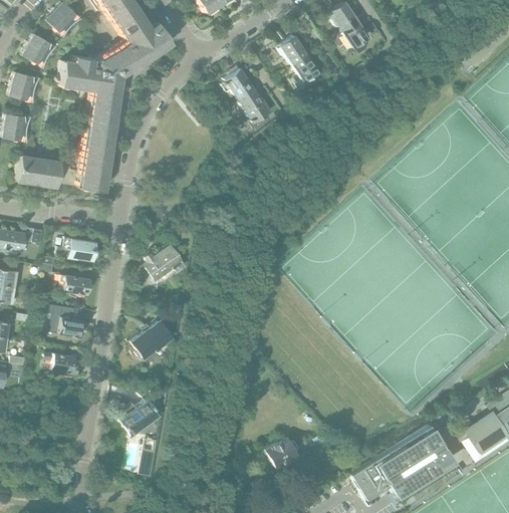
[(102,5),(124,38),(96,58),(94,55),(92,57),(91,58),(75,55),(74,62),(62,60),(59,84),(83,87),(83,86),(87,86),(87,87),(92,88),(87,119),(89,119),(88,124),(86,124),(79,171),(71,170),(72,164),(60,163),(60,162),(22,156),(21,156),(17,181),(18,181),(56,187),(57,187),(57,183),(58,183),(57,190),(63,191),(64,184),(77,186),(77,187),(104,191),(107,170),(109,156),(114,126),(114,124),(115,120),(115,118),(117,106),(119,89),(122,76),(167,46),(171,43),(156,21),(149,25),(132,0),(95,0),(100,6),(102,5)]
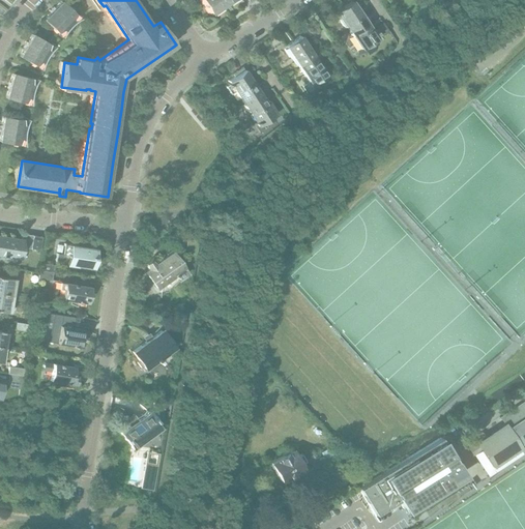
[(232,4),(229,0),(206,0),(216,15),(219,13),(220,13),(228,8),(227,7),(232,4)]
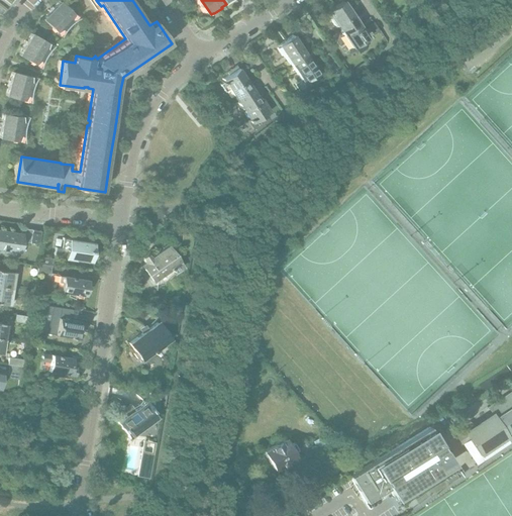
[(56,11),(72,26),(76,23),(77,22),(77,21),(75,19),(78,15),(64,2),(56,11)]
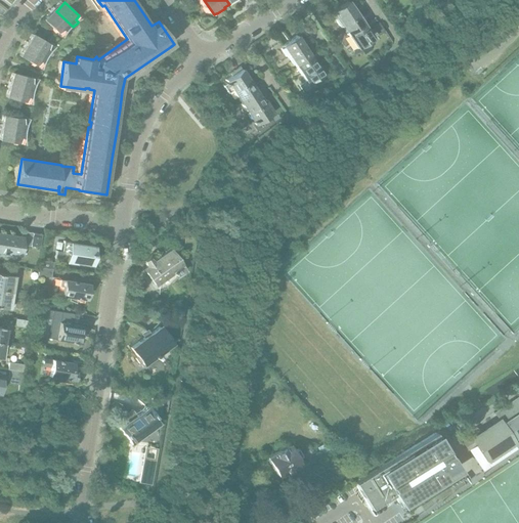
[(348,25),(351,30),(359,25),(355,19),(361,15),(357,8),(356,9),(352,2),(335,13),(344,28),(348,25)]
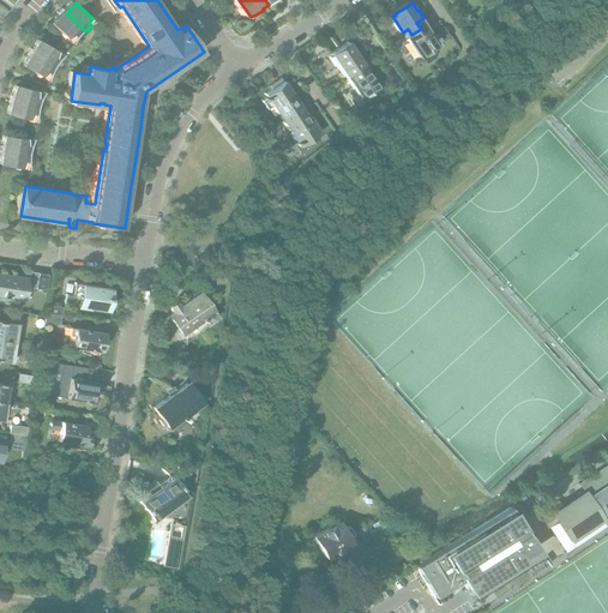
[(421,8),(419,10),(423,18),(416,23),(421,29),(411,35),(409,36),(423,58),(441,46),(433,32),(435,30),(421,8)]
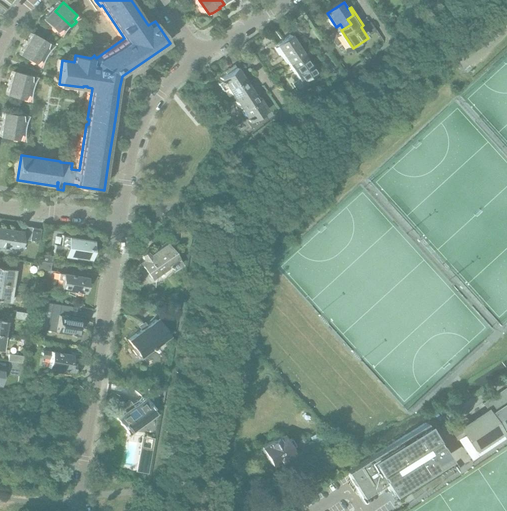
[(71,27),(71,26),(55,11),(47,20),(60,33),(60,32),(65,30),(66,31),(67,32),(71,27)]
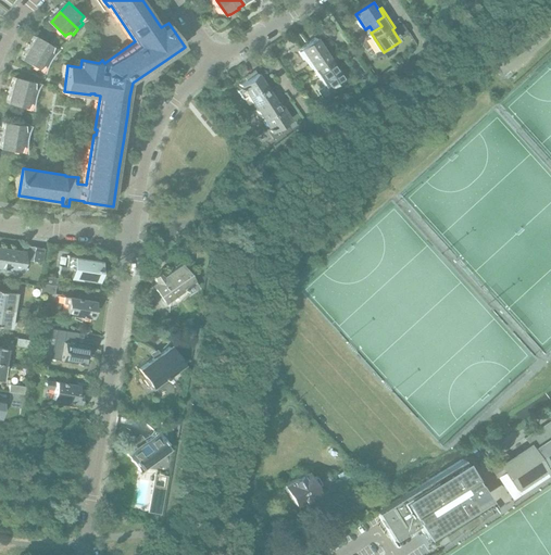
[(433,16),(426,21),(433,29),(439,25),(433,16)]
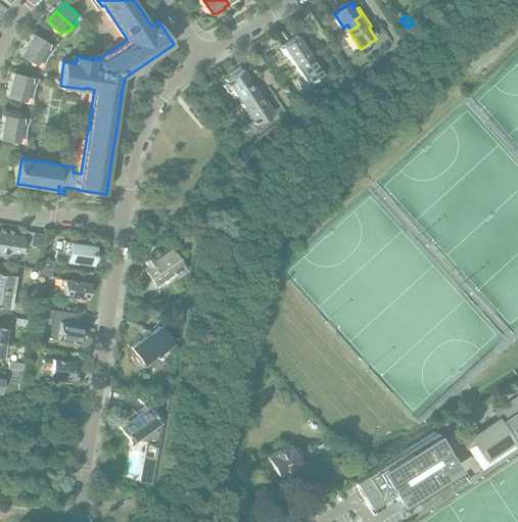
[(382,24),(376,28),(382,37),(388,32),(382,24)]
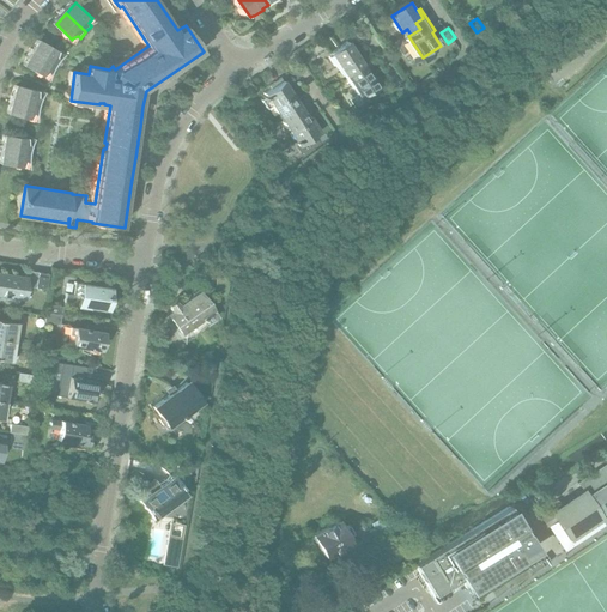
[(35,54),(59,67),(61,62),(62,60),(60,59),(61,53),(61,52),(43,41),(35,54)]
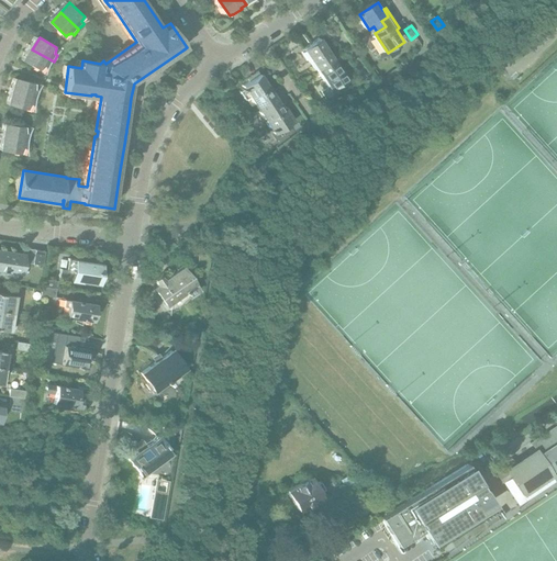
[(323,40),(308,51),(321,70),(337,59),(323,40)]
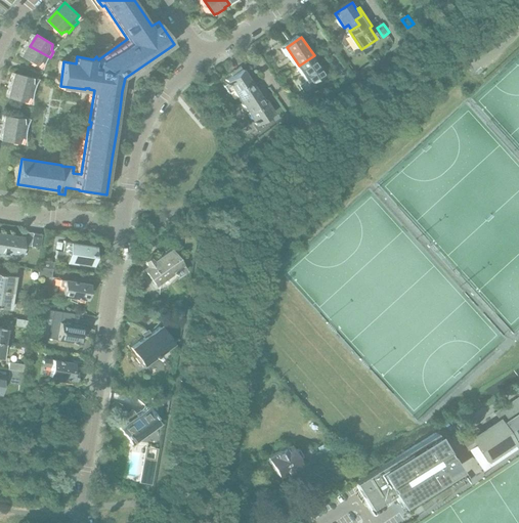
[(49,58),(50,57),(30,46),(24,56),(40,67),(40,66),(44,62),(46,63),(49,58)]
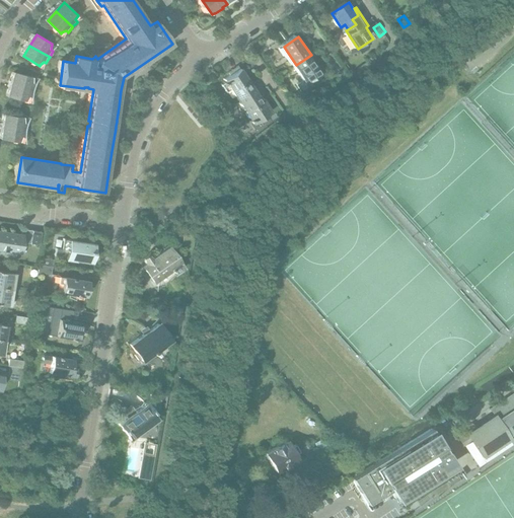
[(311,55),(296,65),(307,81),(301,85),(306,94),(324,81),(320,75),(323,73),(311,55)]
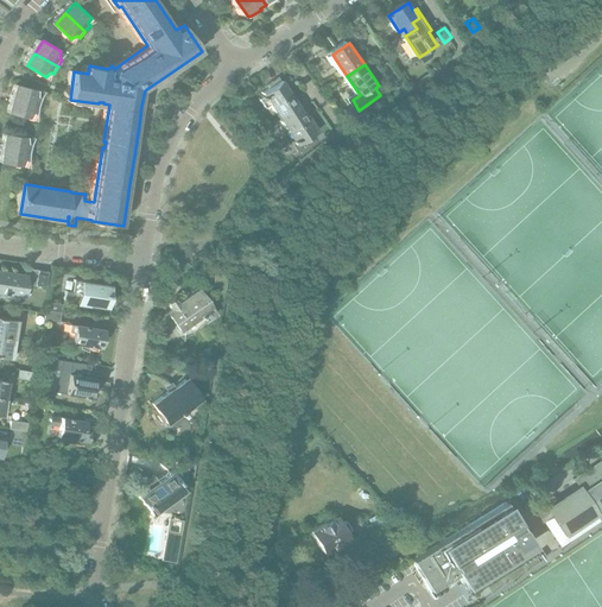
[(280,115),(299,102),(284,78),(272,87),(273,89),(266,94),(267,96),(266,97),(266,99),(264,100),(270,109),(274,106),(280,115)]
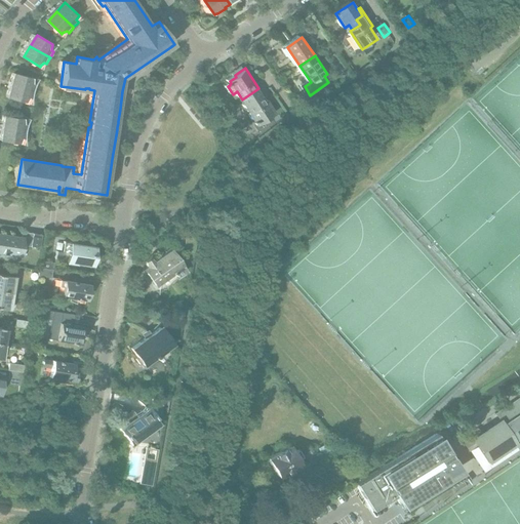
[(13,86),(36,91),(37,87),(38,85),(37,85),(35,84),(35,79),(35,78),(16,74),(13,86)]
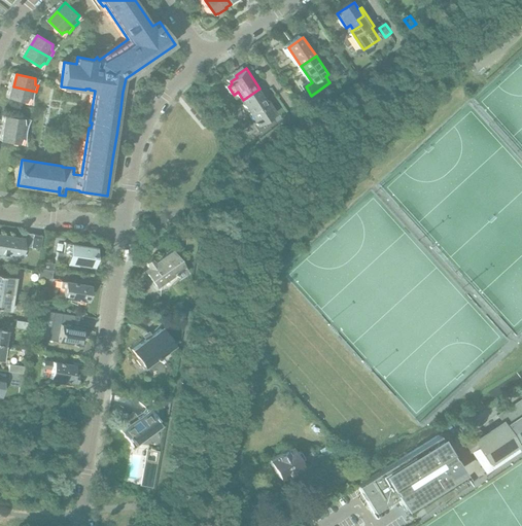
[(36,92),(13,86),(10,99),(29,103),(31,98),(34,99),(35,99),(35,93),(36,92)]
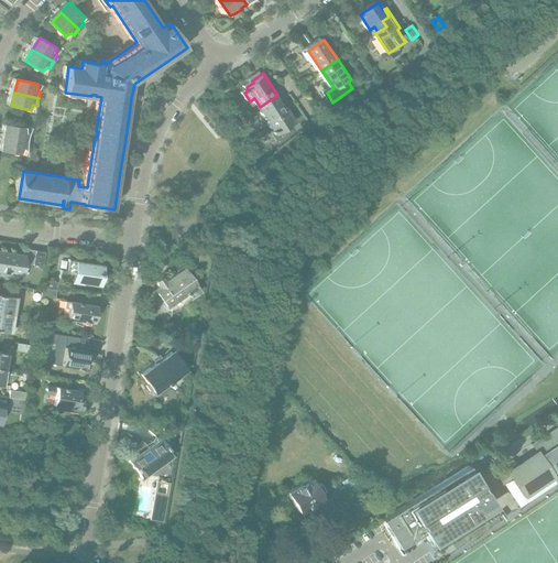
[(277,95),(260,107),(263,110),(276,131),(277,133),(279,133),(281,136),(299,122),(290,108),(287,109),(277,95)]
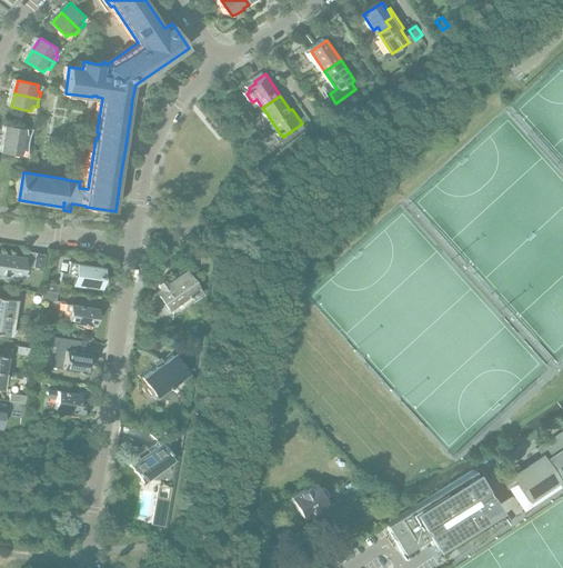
[(7,139),(31,142),(32,138),(32,136),(31,136),(29,136),(28,129),(29,129),(8,126),(7,139)]
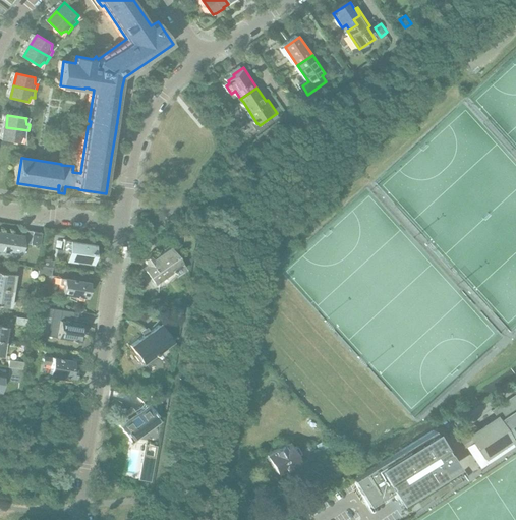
[(29,130),(6,127),(4,140),(22,142),(24,137),(26,138),(27,138),(27,132),(29,130)]
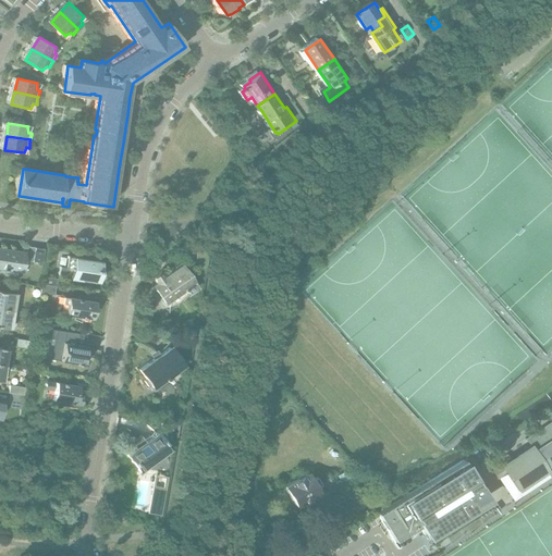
[(47,264),(48,258),(49,250),(48,250),(48,252),(39,251),(39,248),(27,247),(26,252),(0,248),(0,272),(23,276),(25,261),(37,263),(37,261),(46,262),(46,264),(47,264)]
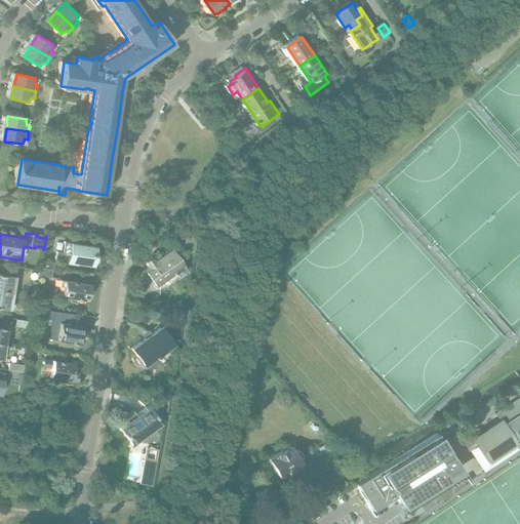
[(200,254),(202,237),(191,235),(188,252),(200,254)]
